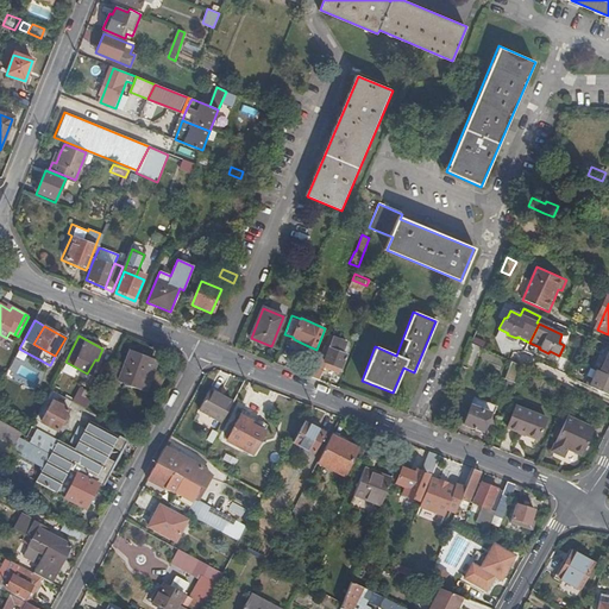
[(327,344),(316,371),(324,374),(328,360),(341,365),(347,352),(344,351),(346,345),(333,339),(331,346),(327,344)]
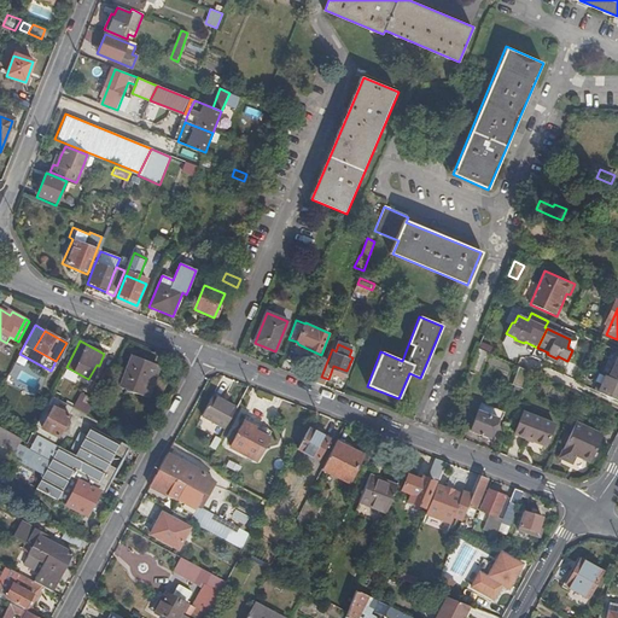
[(478,347),(470,367),(477,369),(485,350),(478,347)]
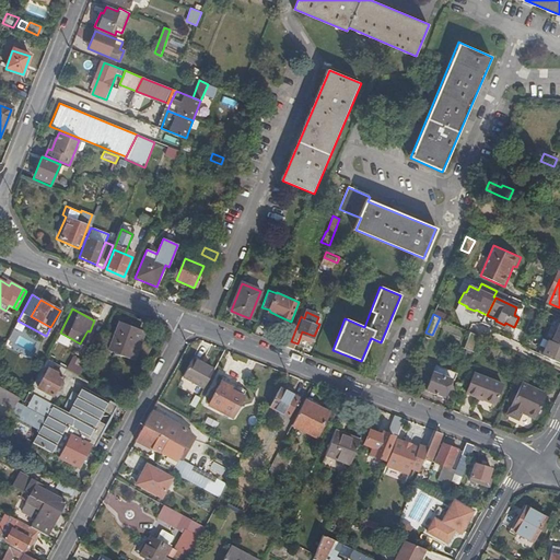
[(133,359),(144,333),(119,323),(109,350),(133,359)]
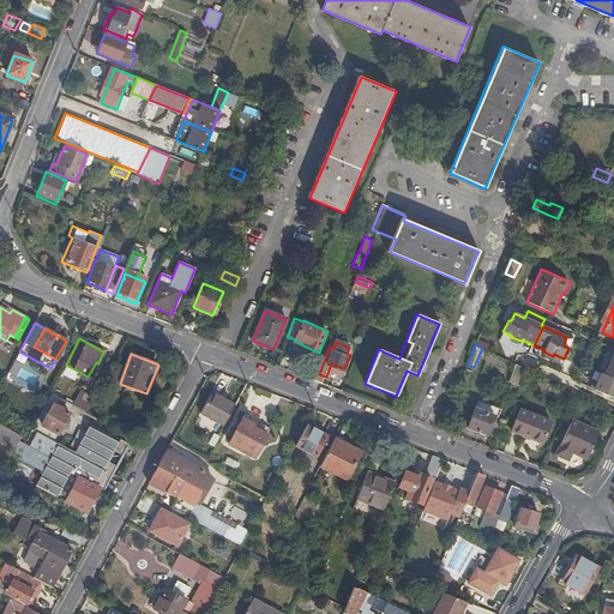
[(613,362),(608,374),(606,374),(597,389),(613,397),(613,362)]
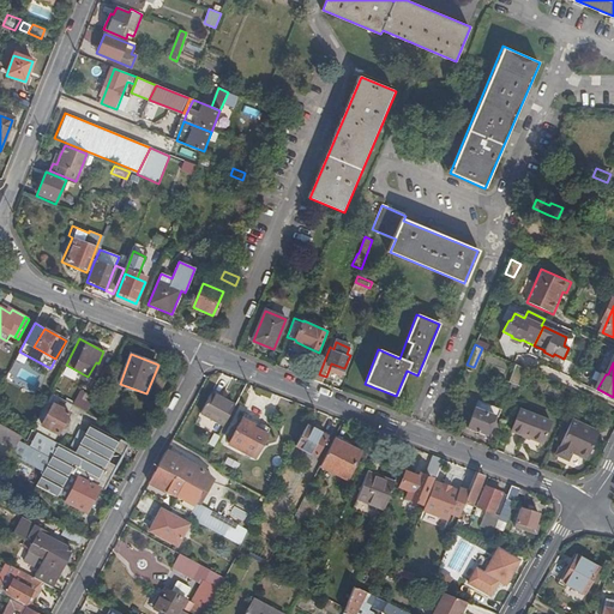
[(509,381),(521,385),(527,368),(516,363),(509,381)]
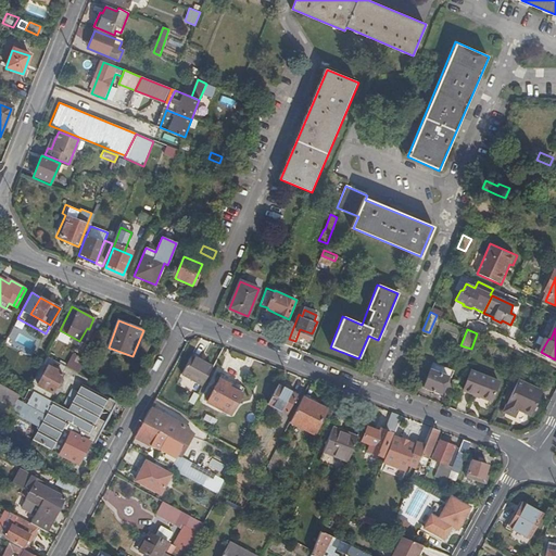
[(80,374),(87,359),(76,353),(67,367),(80,374)]
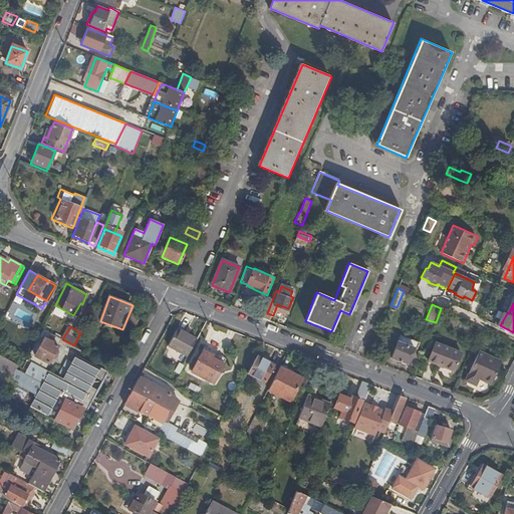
[(188,354),(197,338),(176,326),(167,343),(188,354)]
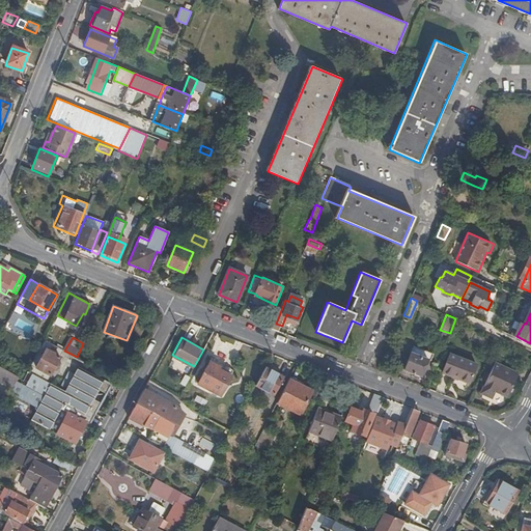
[(32,371),(55,385),(62,371),(55,367),(64,351),(47,340),(45,339),(28,369),(32,371)]
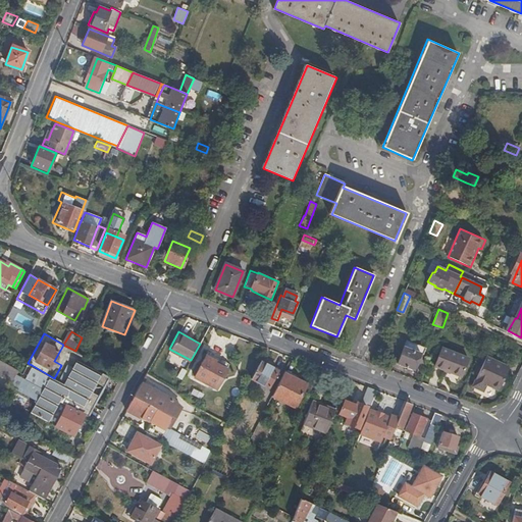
[(421,359),(426,349),(407,340),(398,363),(413,370),(415,366),(417,366),(421,358),(421,359)]
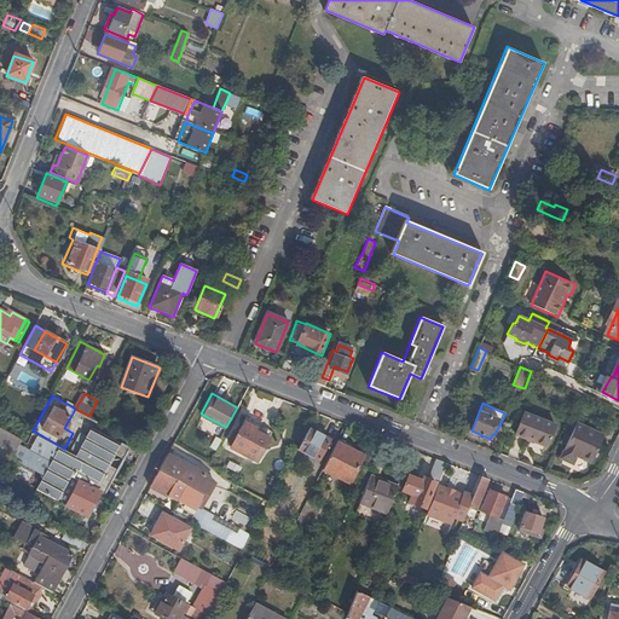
[(549,445),(556,424),(526,411),(518,433),(549,445)]
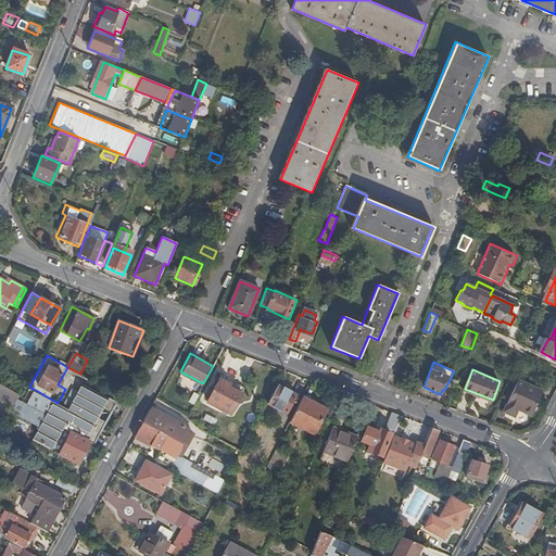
[(228,413),(240,392),(227,386),(228,383),(218,378),(206,400),(228,413)]
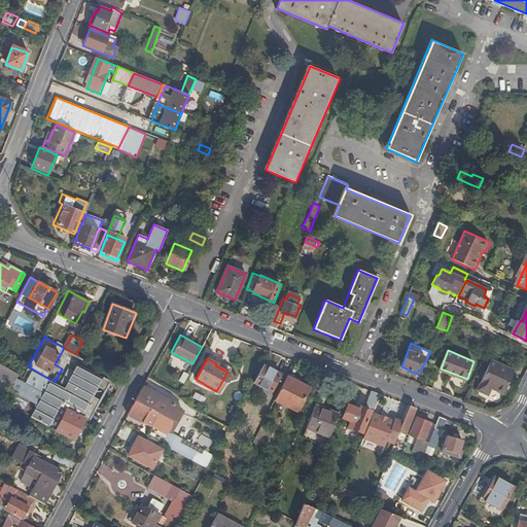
[(493,359),(491,361),(484,378),(479,388),(490,393),(492,388),(504,394),(516,370),(493,359)]
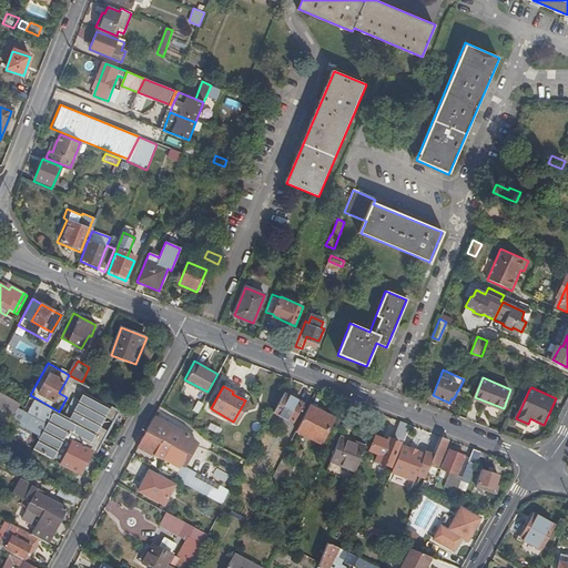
[(521,407),(529,389),(526,387),(518,405),(521,407)]
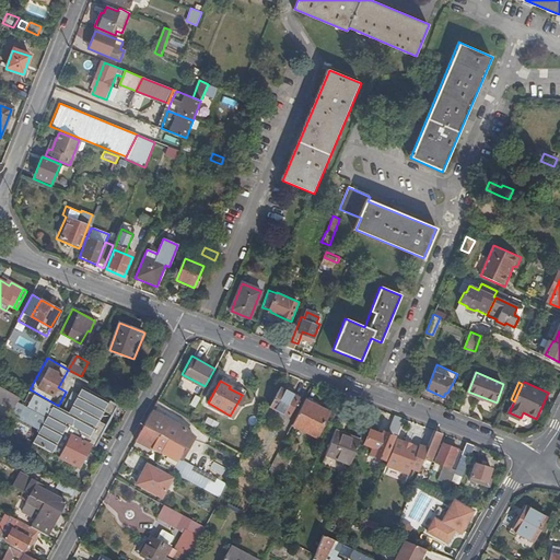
[(0,385),(0,399),(13,407),(18,399),(19,396),(0,385)]
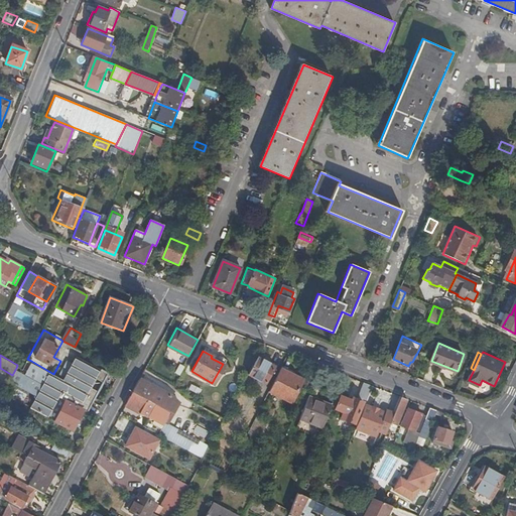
[(108,372),(76,355),(62,379),(61,378),(56,388),(67,393),(69,389),(92,401),(108,372)]
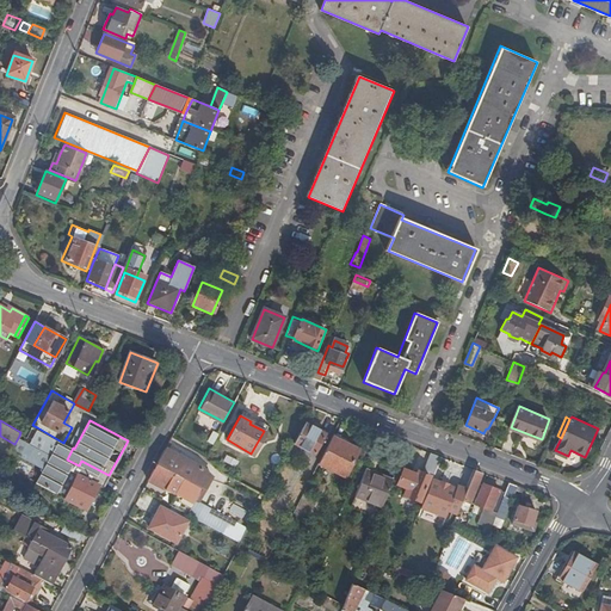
[(325,436),(304,424),(294,444),(314,456),(325,436)]
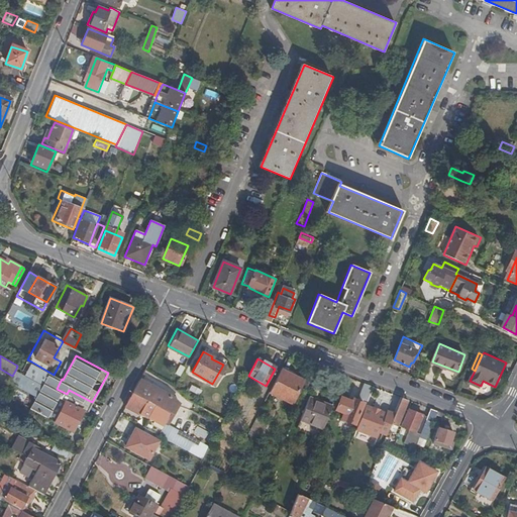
[(87,412),(92,402),(69,390),(67,394),(57,389),(62,379),(54,375),(31,362),(24,373),(16,369),(12,376),(7,385),(21,393),(17,401),(57,422),(67,402),(84,410),(87,412)]
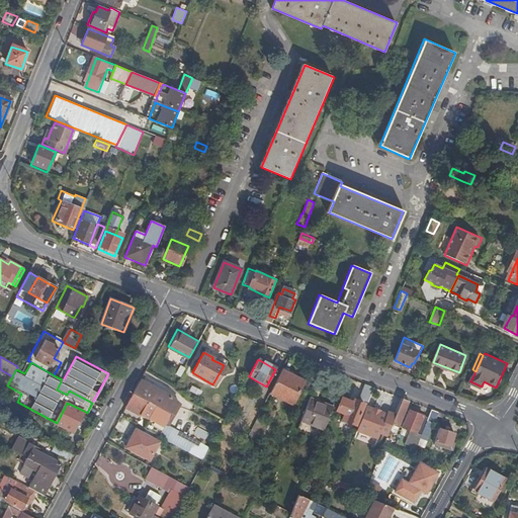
[(179,375),(184,366),(181,364),(176,373),(179,375)]
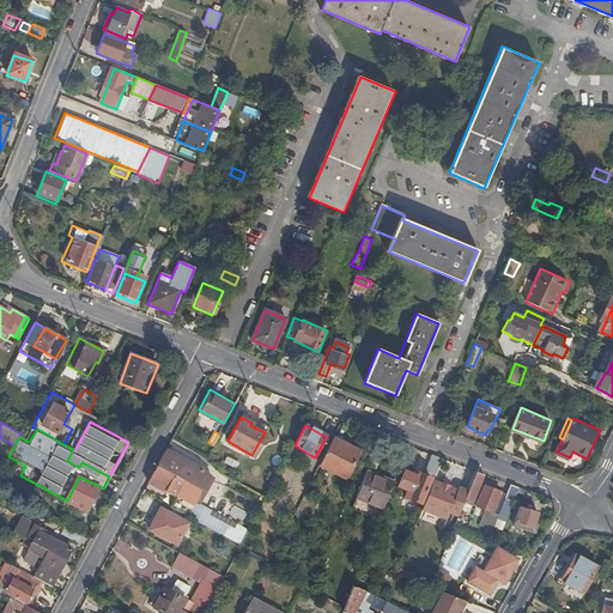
[(362,449),(335,435),(321,465),(347,479),(362,449)]
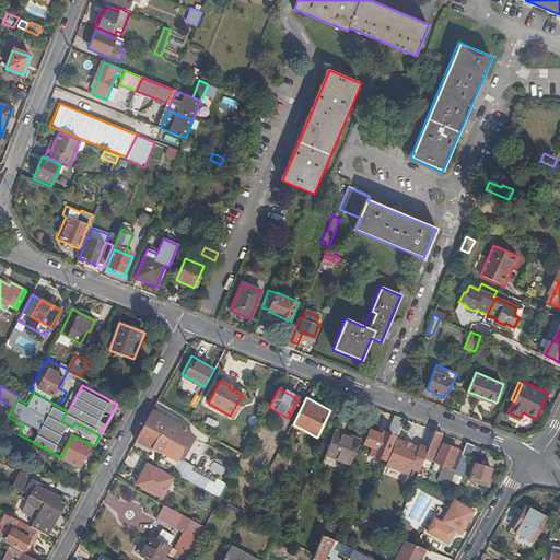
[(189,412),(194,406),(190,404),(189,403),(185,410),(189,412)]
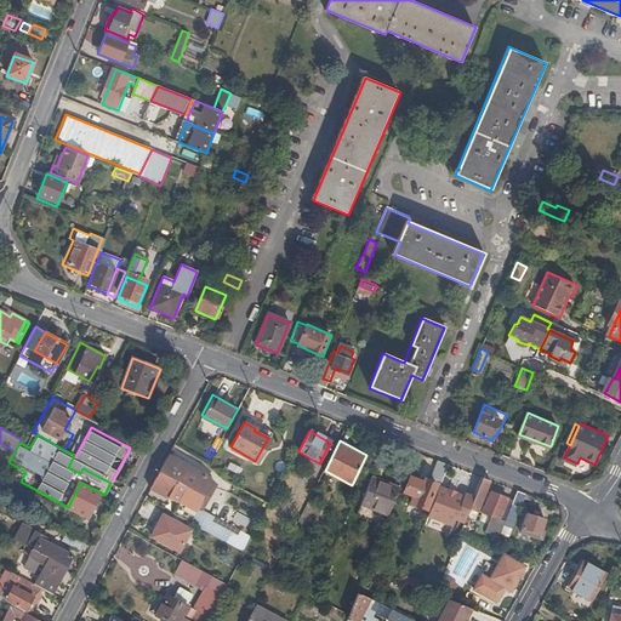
[(169,454),(160,471),(205,495),(211,480),(204,473),(169,454)]
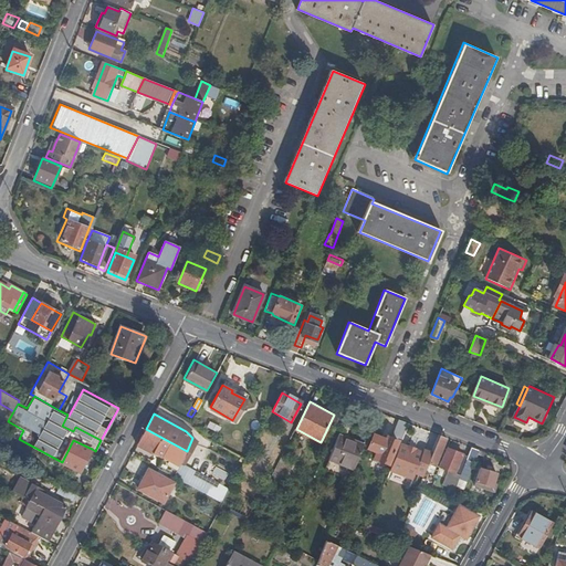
[(397,419),(391,436),(401,439),(407,422),(397,419)]
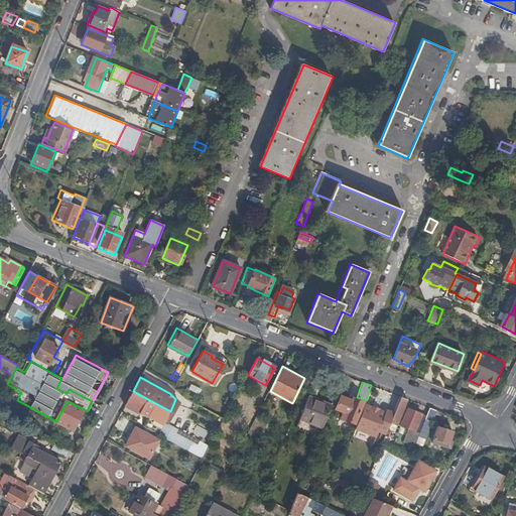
[(133,391),(126,404),(147,416),(150,411),(166,419),(170,411),(133,391)]
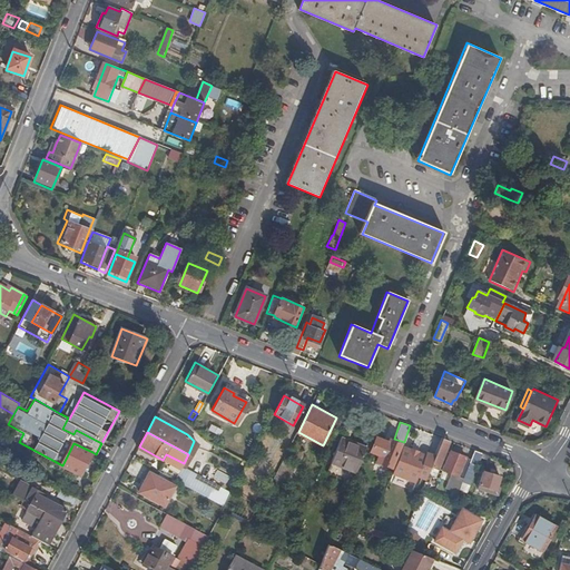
[(389,442),(372,435),(366,446),(366,449),(379,454),(376,460),(393,467),(402,444),(391,439),(389,442)]
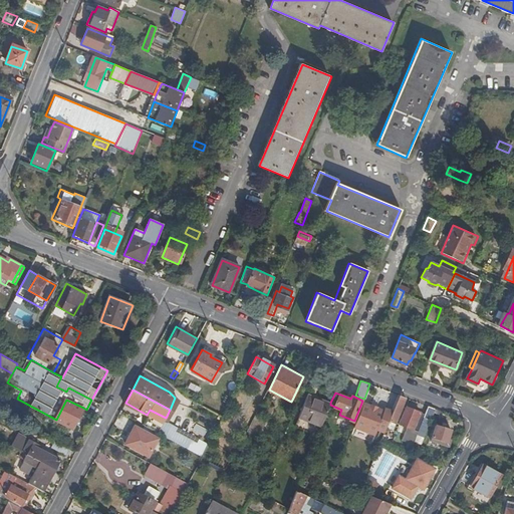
[(299,417),(322,426),(330,405),(330,403),(308,394),(299,417)]
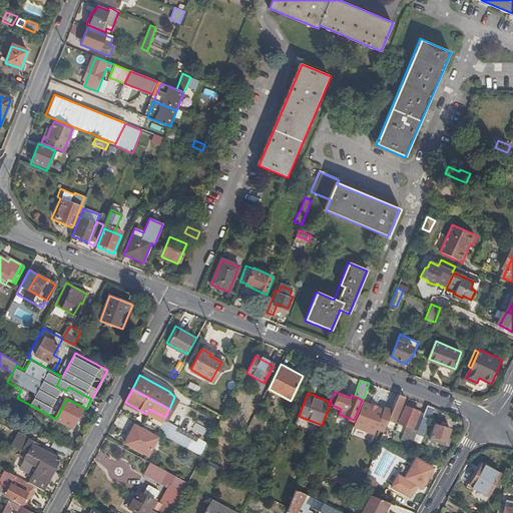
[(405,397),(399,394),(392,411),(389,420),(395,423),(405,397)]
